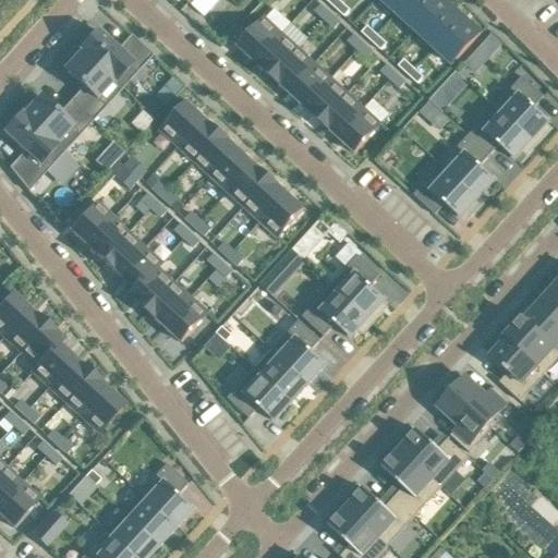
[(220,0),(207,15),(215,22),(233,0),(220,0)]
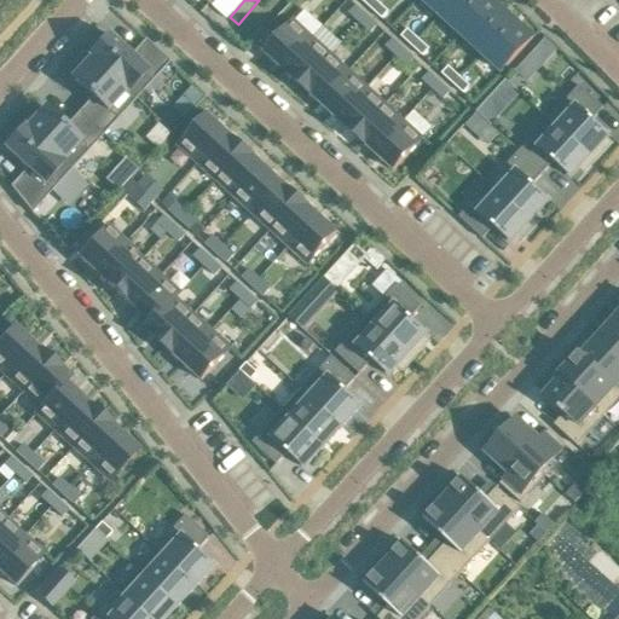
[(422,0),(440,16),(453,0),(422,0)]
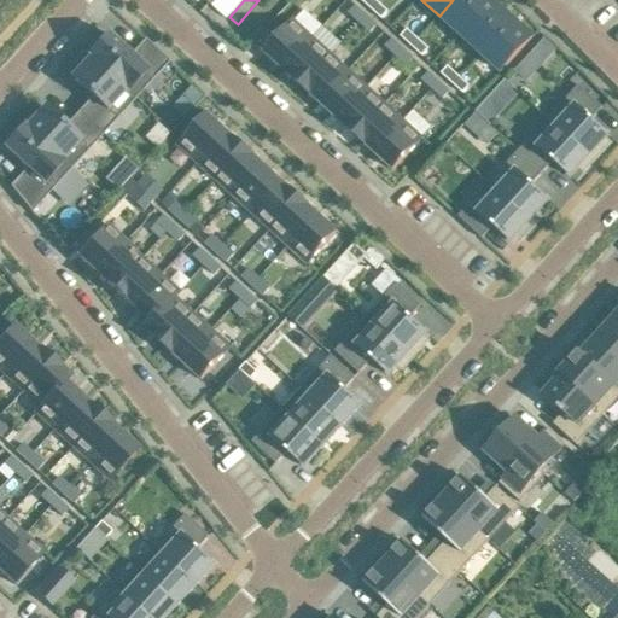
[(460,35),(491,0),(490,0),(453,0),(439,16),(460,35)]
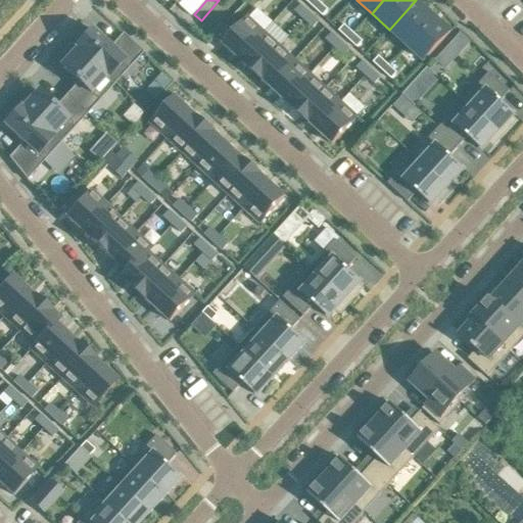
[(407,45),(433,15),(416,0),(389,30),(407,45)]
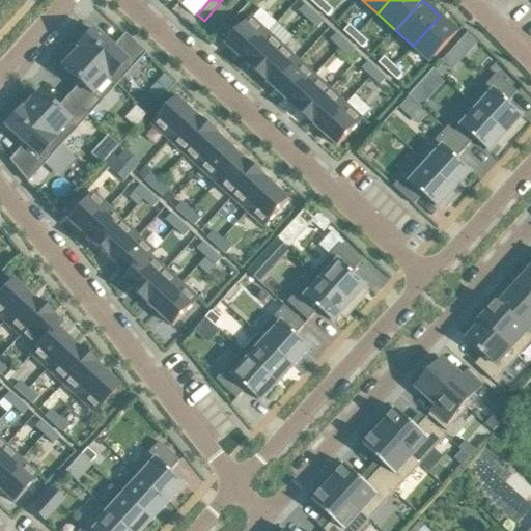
[(333,10),(324,2),(318,8),(328,17),(333,10)]
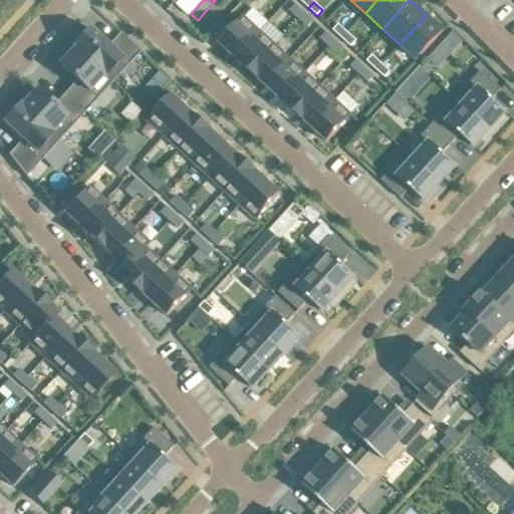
[(304,13),(295,5),(290,11),(299,19),(304,13)]
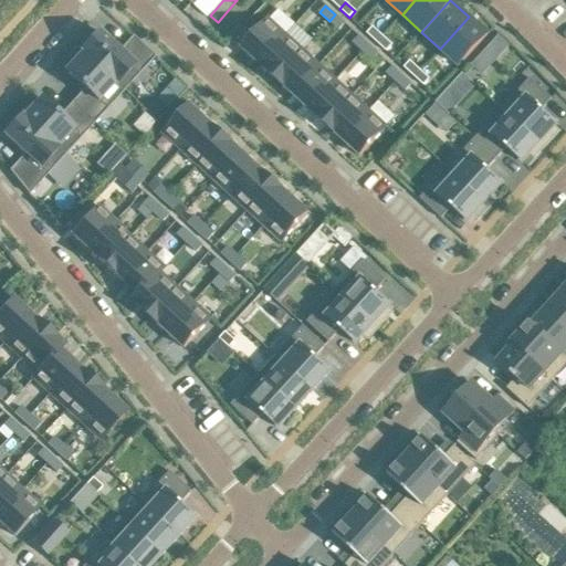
[(345,23),(335,14),(329,21),(339,30),(345,23)]
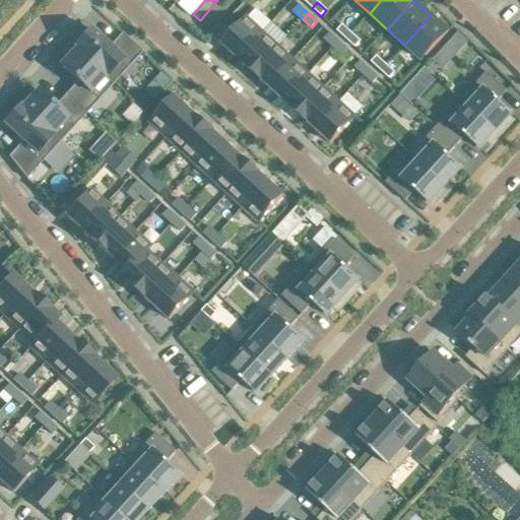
[(448,31),(431,15),(404,45),(421,61),(448,31)]
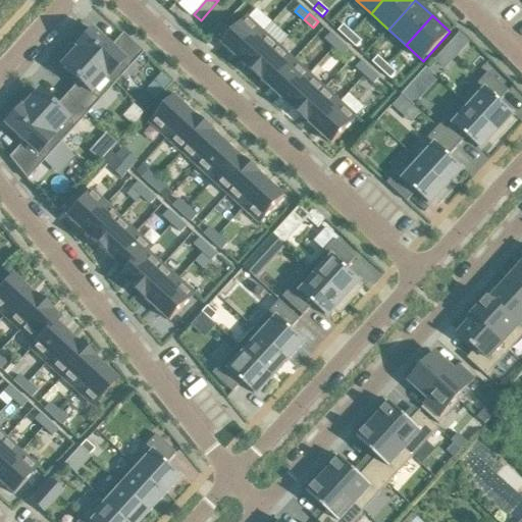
[(239,60),(264,33),(248,18),(222,45),(239,60)]
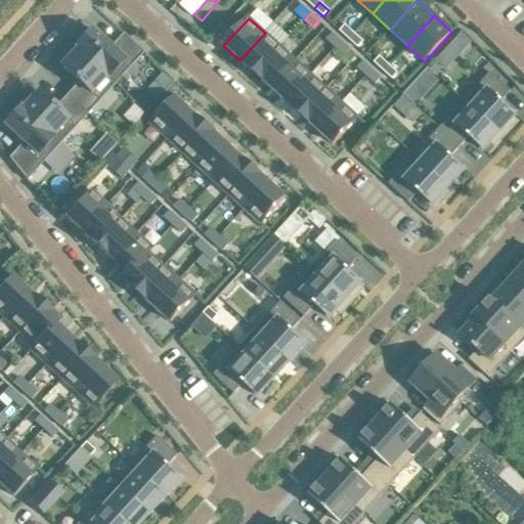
[(349,40),(354,34),(345,25),(340,31),(349,40)]
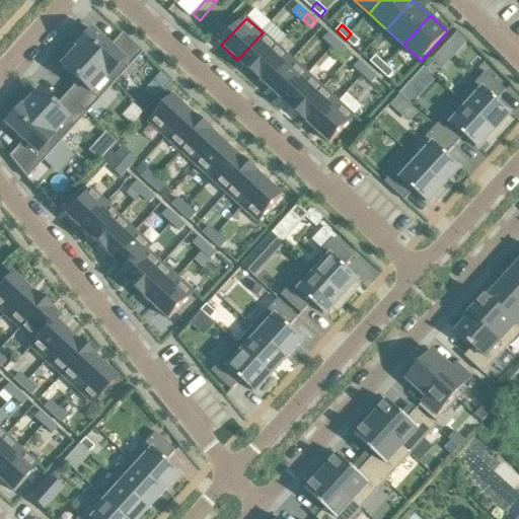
[(114,83),(142,52),(122,33),(109,47),(90,28),(86,33),(83,31),(75,40),(78,43),(74,48),(75,49),(75,48),(114,83)]
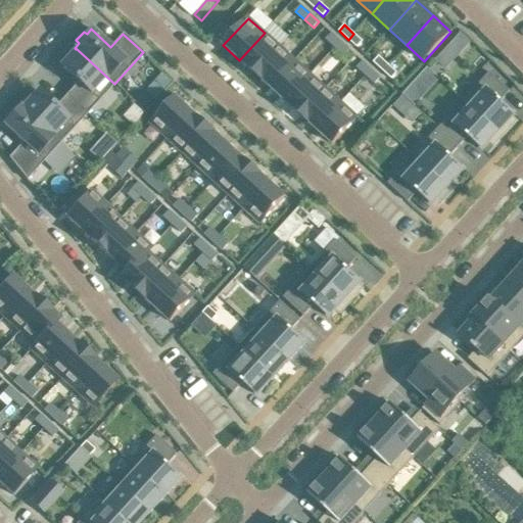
[(280,47),(265,33),(239,60),(254,74),(280,47)]
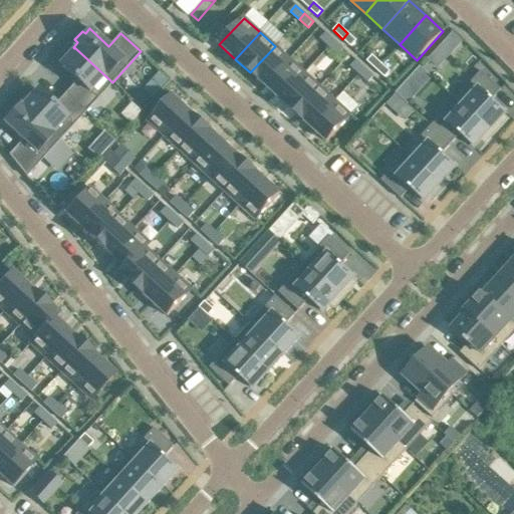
[(335,40),(326,32),(320,38),(329,46),(335,40)]
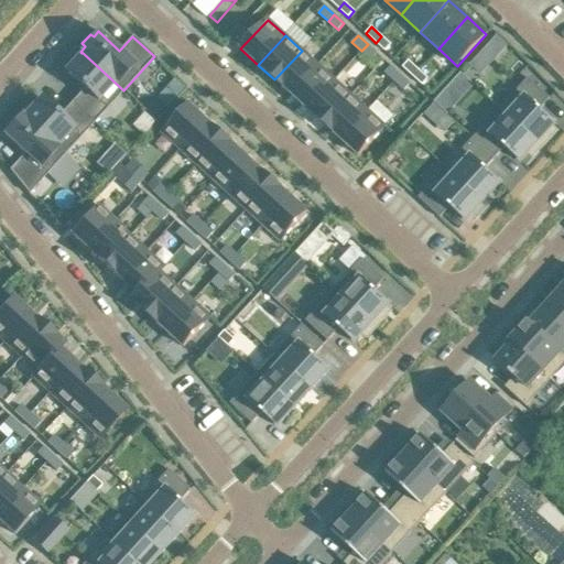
[(391,45),(381,36),(376,43),(384,52),(391,45)]
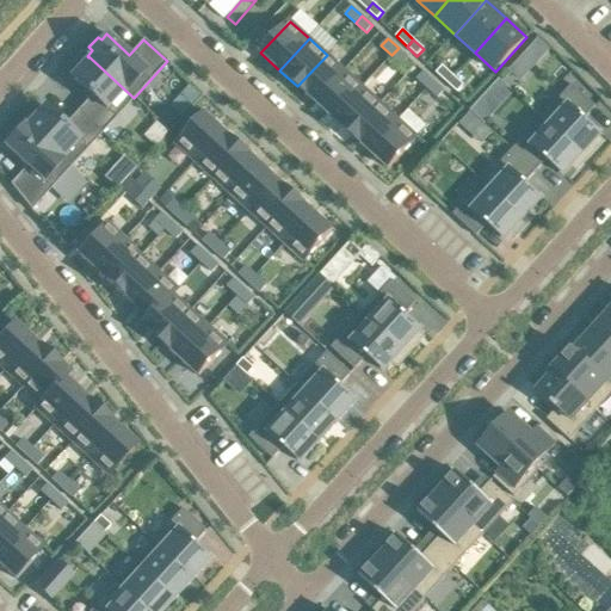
[(538,39),(529,50),(539,61),(550,50),(538,39)]
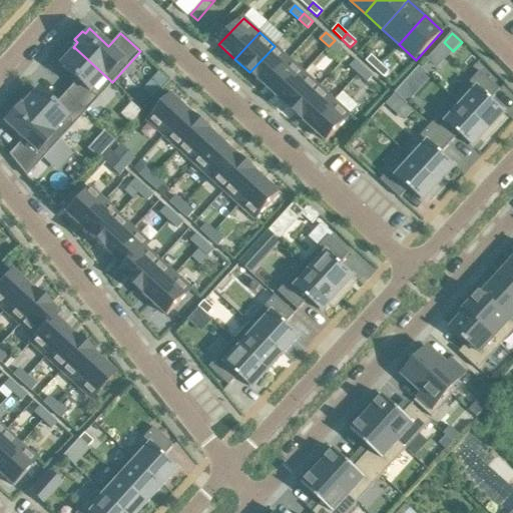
[(343,49),(335,40),(329,46),(338,54),(343,49)]
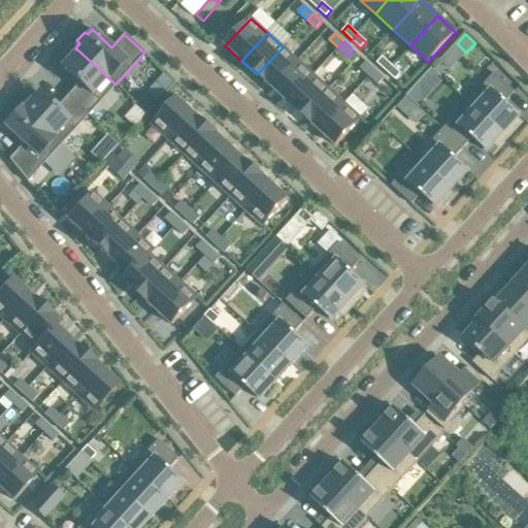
[(272,89),(298,62),(283,47),(257,74),(272,89)]
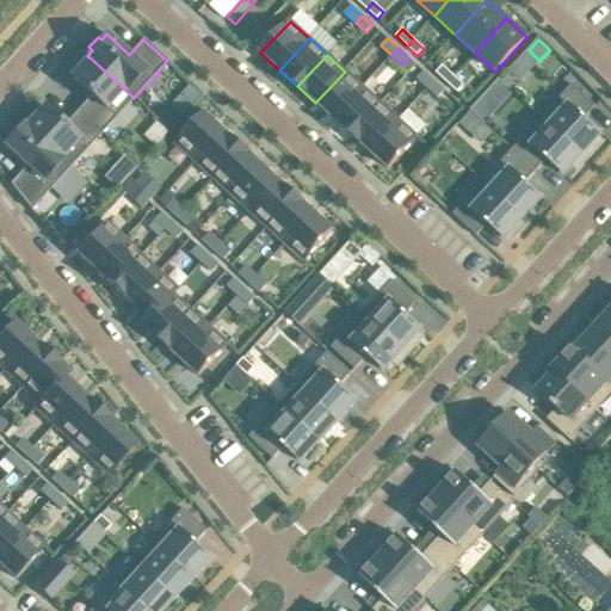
[(102,133),(134,98),(88,56),(88,57),(69,76),(91,97),(78,111),(102,133)]
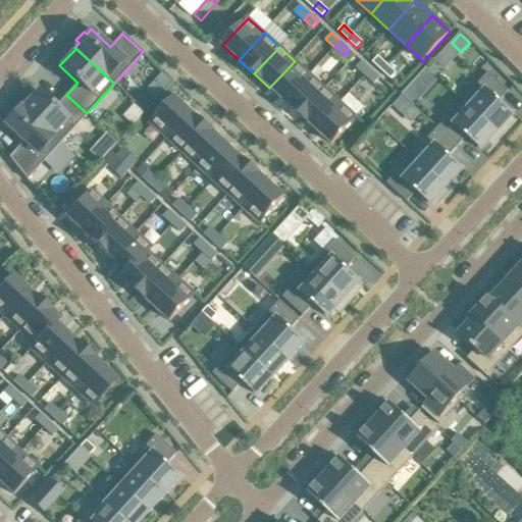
[(372,62),(381,70),(387,64),(378,56),(372,62)]
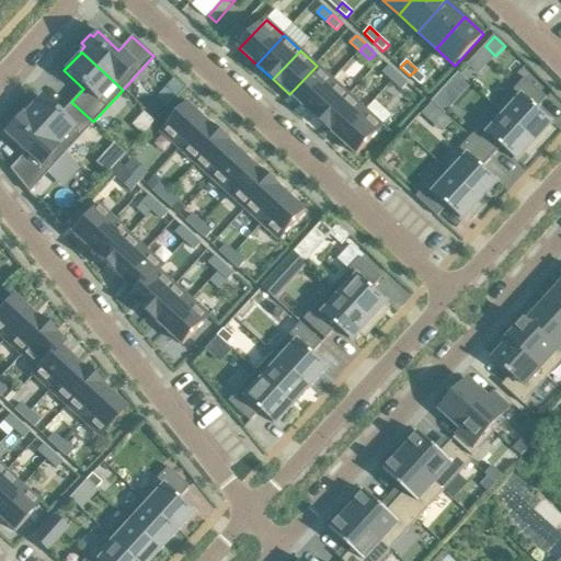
[(306,110),(333,80),(317,66),(289,94),(306,110)]
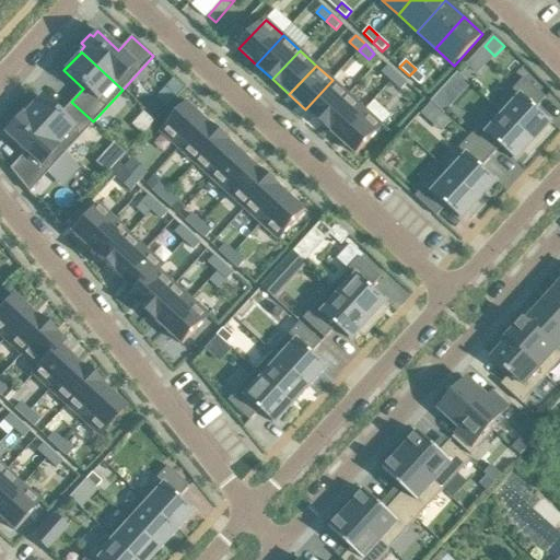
[(398,74),(388,66),(382,72),(392,81),(398,74)]
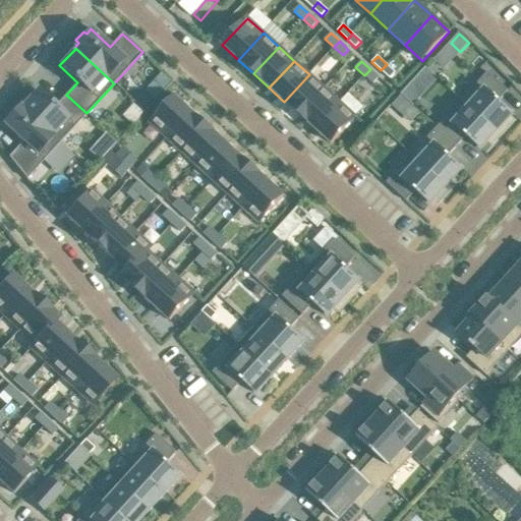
[(396,72),(387,64),(381,70),(390,78),(396,72)]
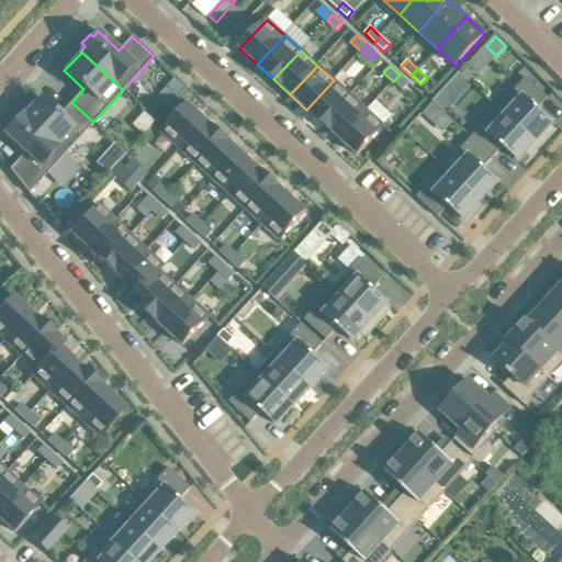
[(400,75),(393,81),(403,90),(409,83),(400,75)]
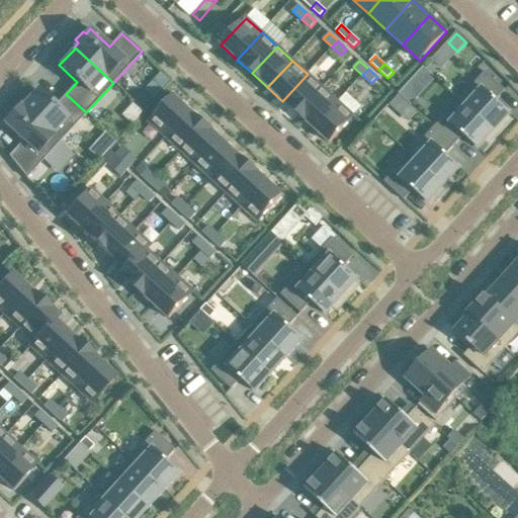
[(458,100),(462,103),(463,103),(498,135),(507,125),(503,121),(510,113),(496,100),(505,90),(485,72),(458,100)]
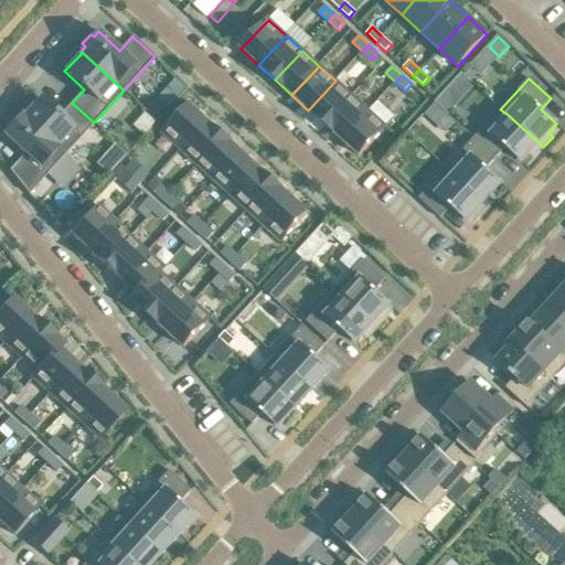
[(352,96),(336,81),(308,110),(324,126),(352,96)]
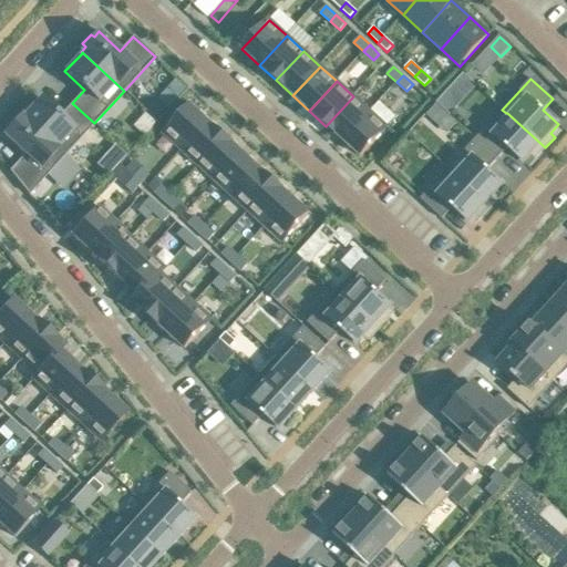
[(445,95),(436,104),(450,116),(459,106),(445,95)]
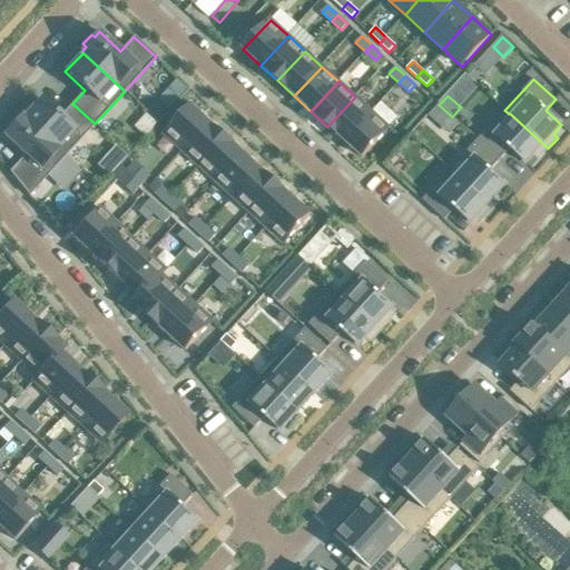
[(344,141),(372,112),(355,97),(327,127),(344,141)]
